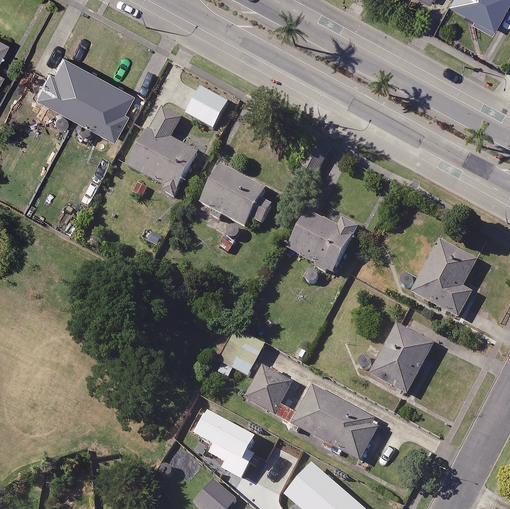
[(453,0),(472,10),(469,15),(492,27),(506,0),(453,0)]
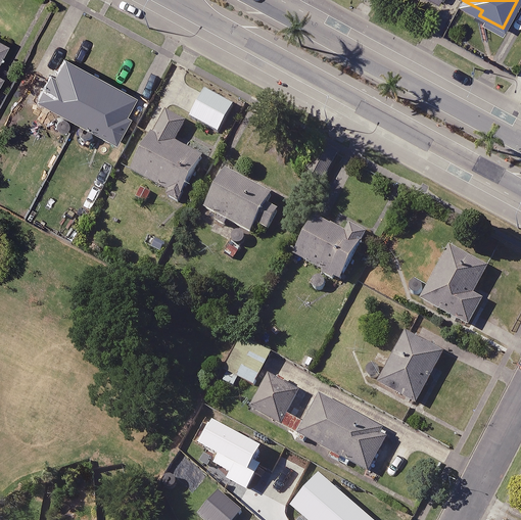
[(134,90),(61,50),(36,95),(112,137),(126,114),(122,111),(134,90)]
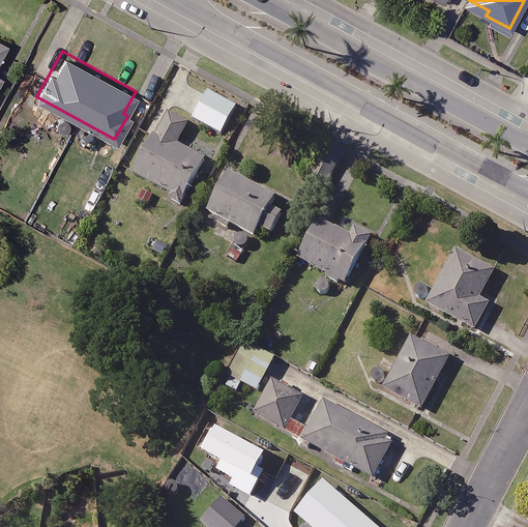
[(236,104),(207,88),(192,117),(221,132),(236,104)]
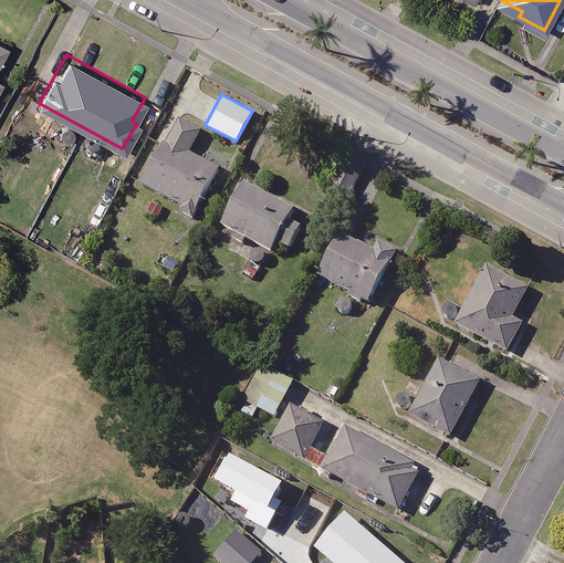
[(199,129),(166,113),(153,138),(163,143),(142,184),(195,210),(217,167),(188,152),(199,129)]
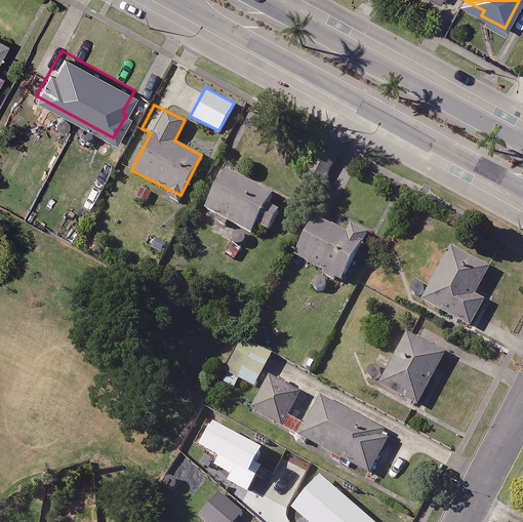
[(271,192),(225,167),(204,207),(250,232),(255,223),(267,229),(278,208),(266,201),(271,192)]
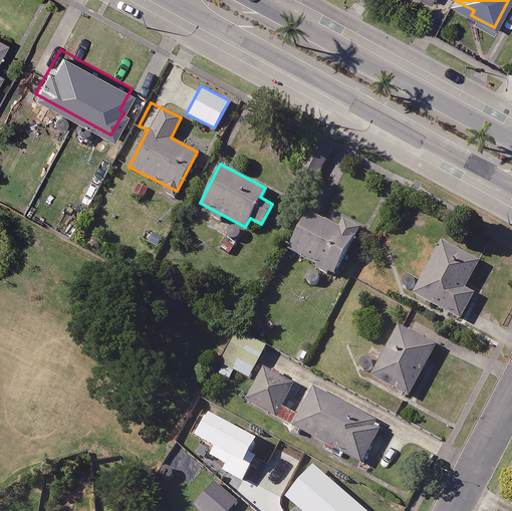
[(335,223),(310,208),(287,247),(331,273),(359,225),(340,215),(335,223)]
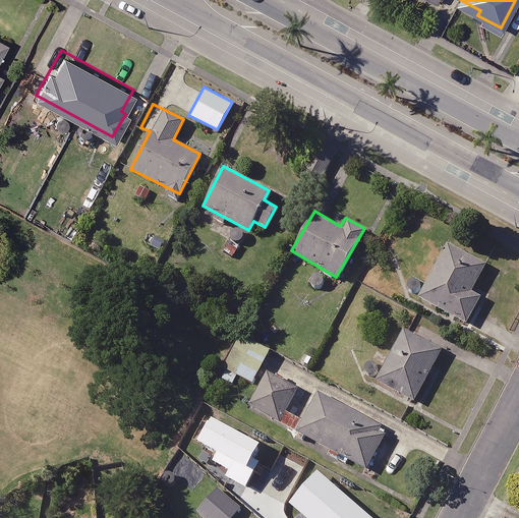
[(484,263),(446,242),(417,296),(466,322),(478,297),(469,292),(484,263)]
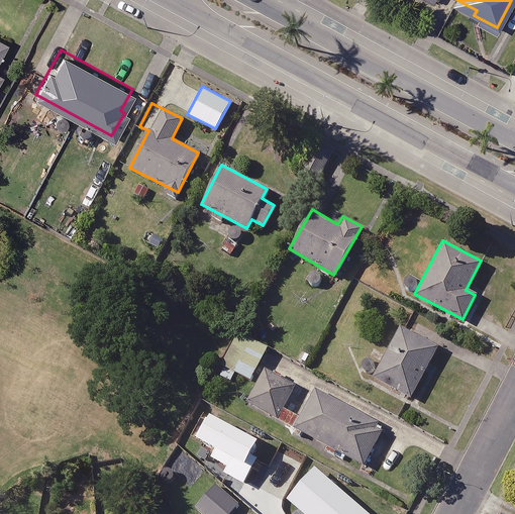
[(438,343),(400,324),(373,376),(410,396),(438,343)]
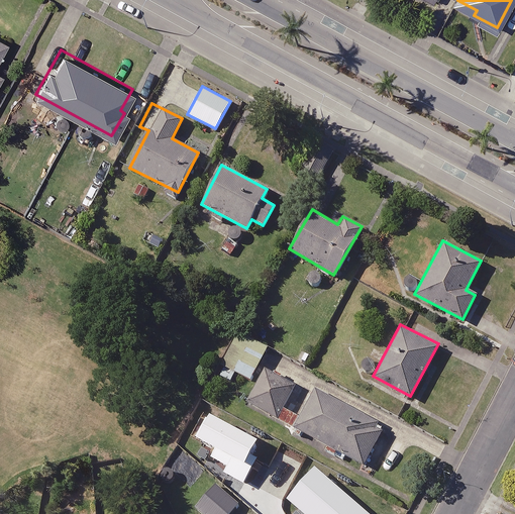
[(266,349),(236,334),(217,373),(230,380),(235,371),(250,379),(266,349)]
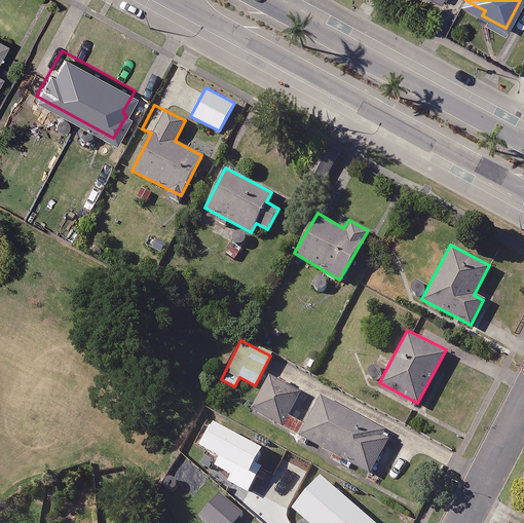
[(320,395),(304,421),(286,411),(297,390),(269,375),(251,408),(368,473),(389,434),(320,395)]
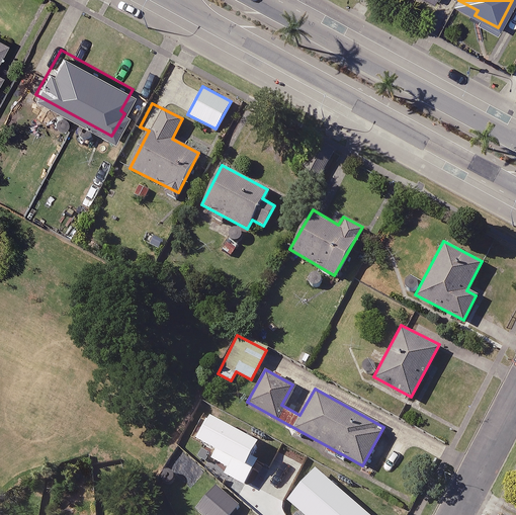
[(350,514),(361,496),(320,474),(296,514),(350,514)]
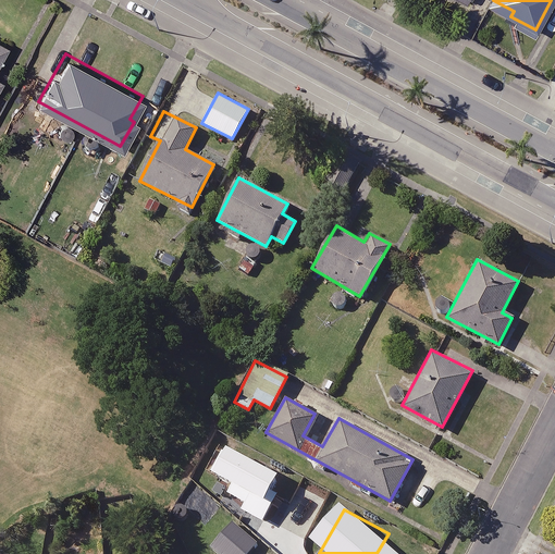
[(245,553),(256,542),(232,520),(210,544),(220,553),(245,553)]
